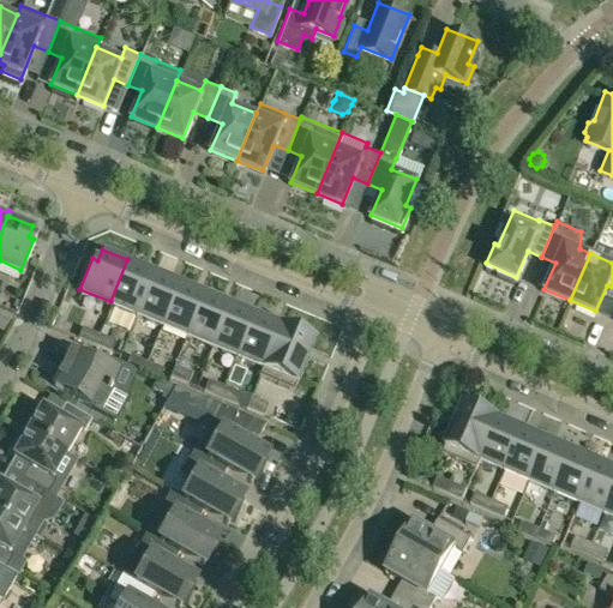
[(136,312),(152,270),(127,259),(110,301),(136,312)]
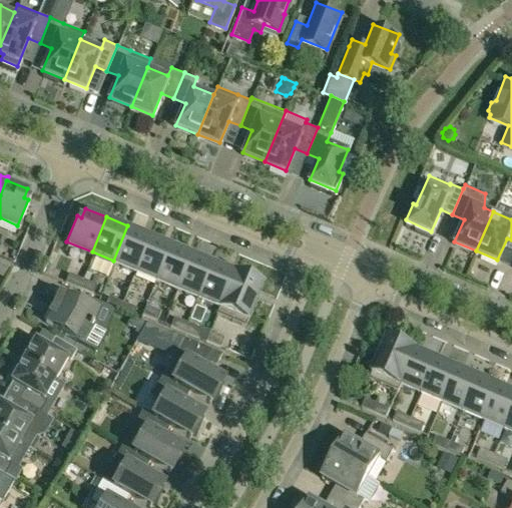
[(134,270),(148,234),(127,225),(113,261),(134,270)]
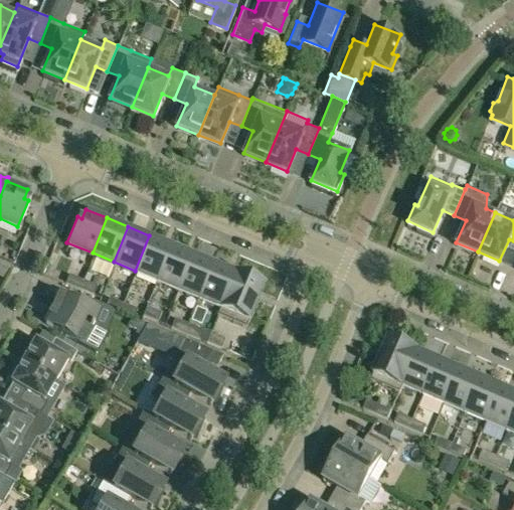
[(156,280),(170,244),(149,235),(135,271),(156,280)]
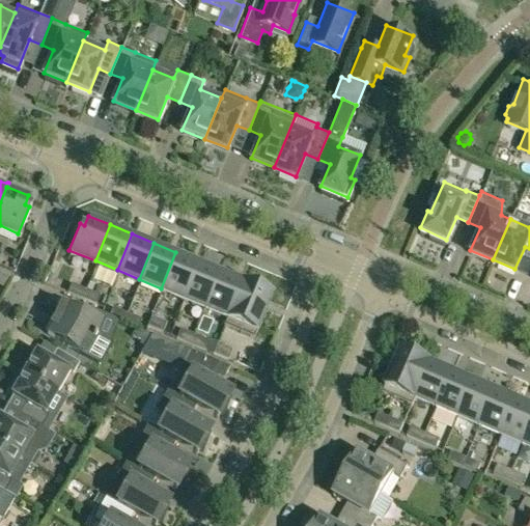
[(183,297),(197,261),(175,252),(161,288),(183,297)]
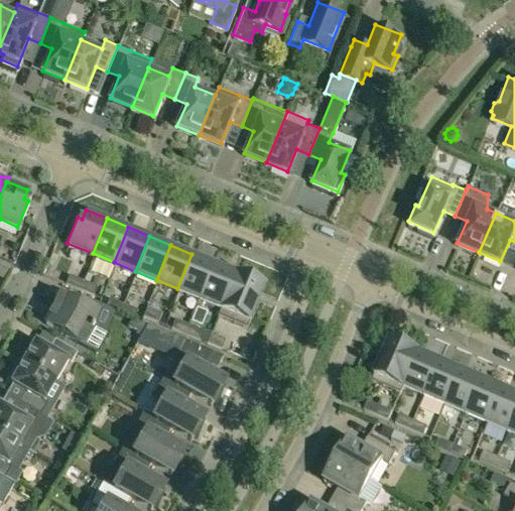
[(199,297),(213,262),(191,254),(177,288),(199,297)]
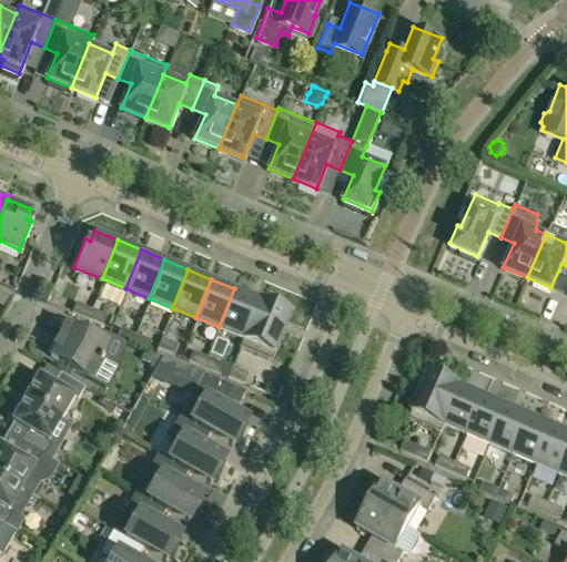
[(242,337),(257,298),(234,288),(219,327),(241,336),(242,337)]
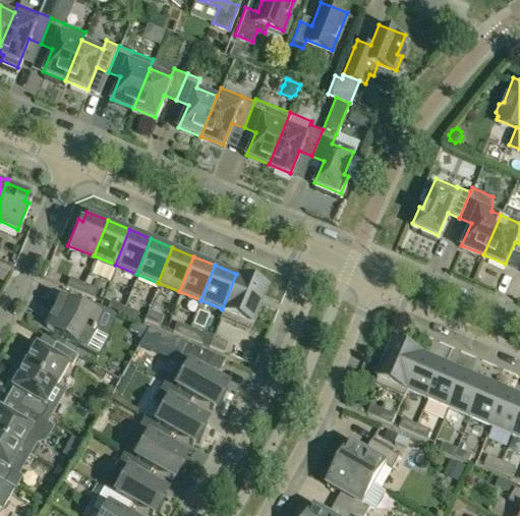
[(222,309),(221,308),(218,316),(248,328),(266,286),(236,274),(222,309)]
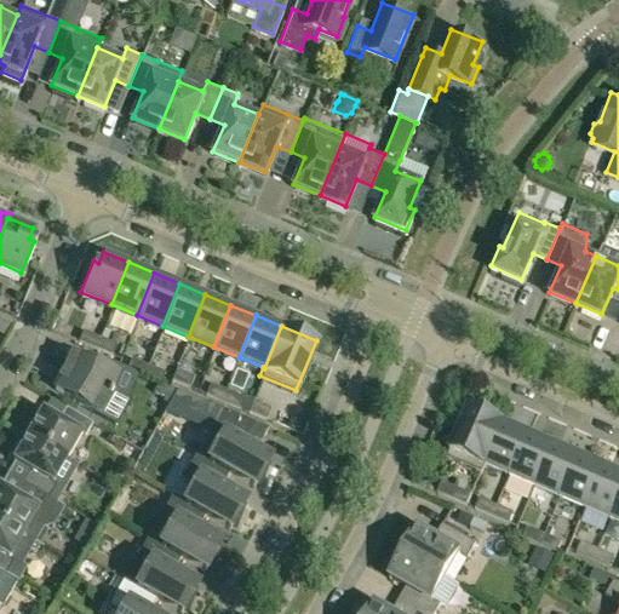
[(95,345),(98,334),(81,327),(78,338),(95,345)]
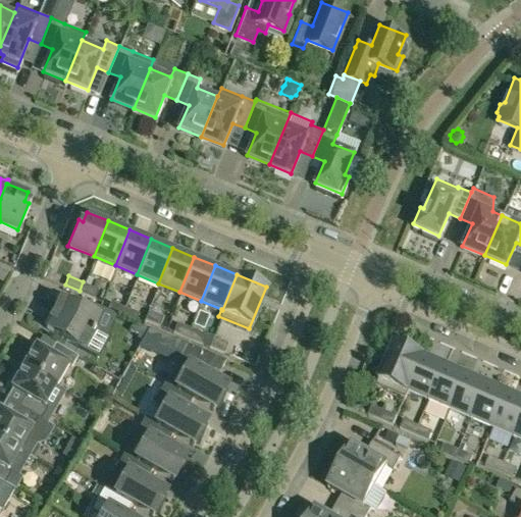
[(83,281),(80,291),(94,296),(97,288),(83,281)]
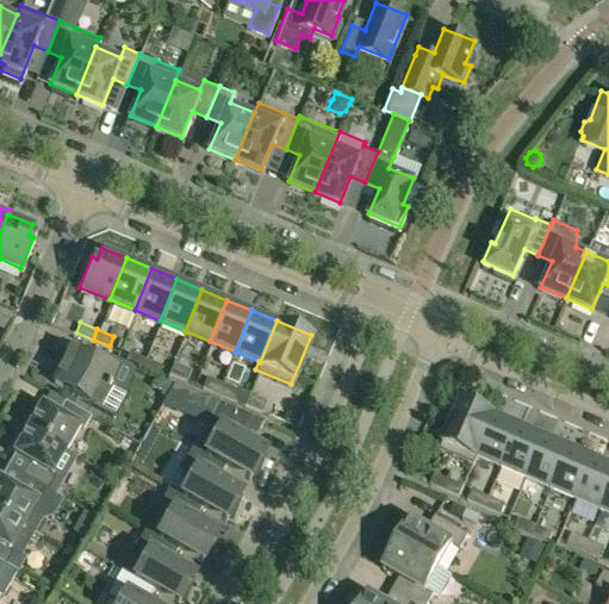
[(62,362),(53,379),(95,404),(105,387),(106,388),(110,383),(109,381),(115,366),(109,363),(112,355),(89,346),(86,354),(68,347),(62,362)]
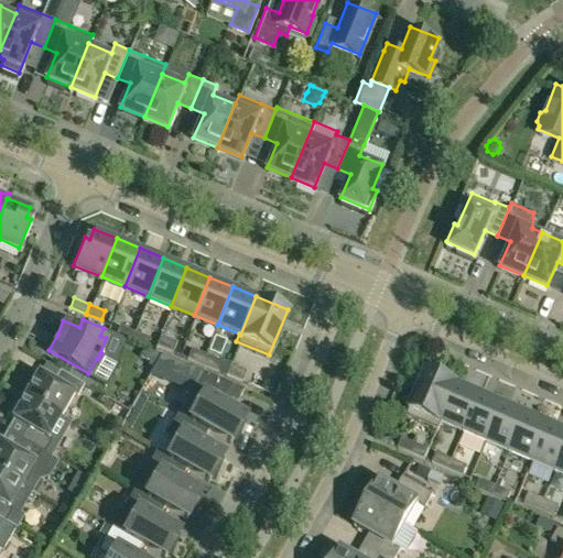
[(129,339),(133,329),(118,323),(114,332),(129,339)]
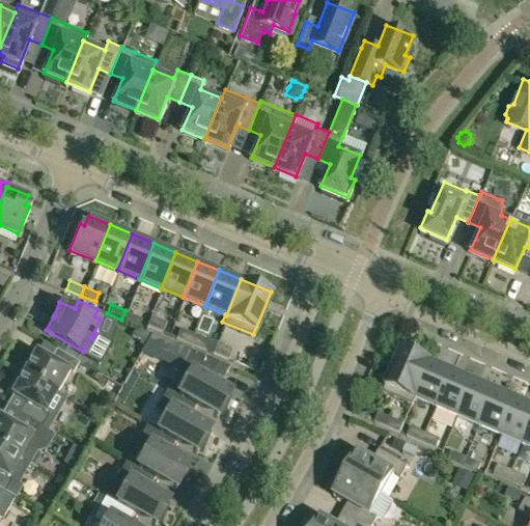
[(121,320),(135,325),(136,325),(140,316),(126,310),(121,320)]
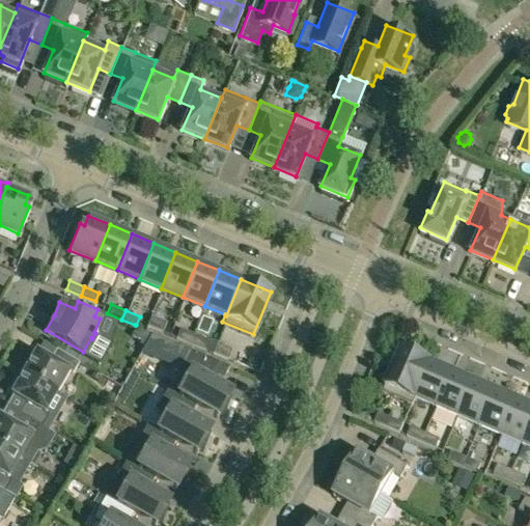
[(161,329),(165,320),(150,313),(146,323),(161,329)]
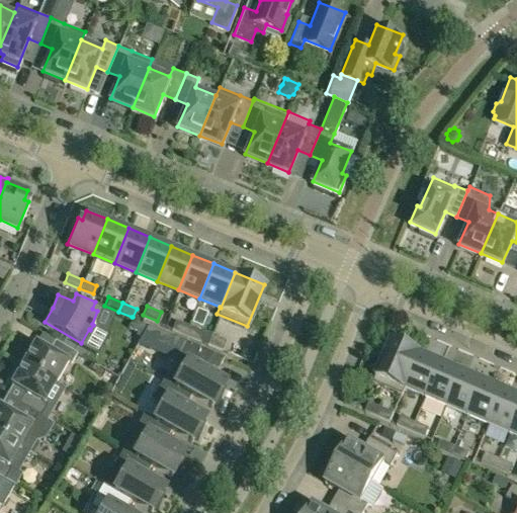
[(147,323),(133,317),(132,317),(127,324),(142,332),(147,323)]
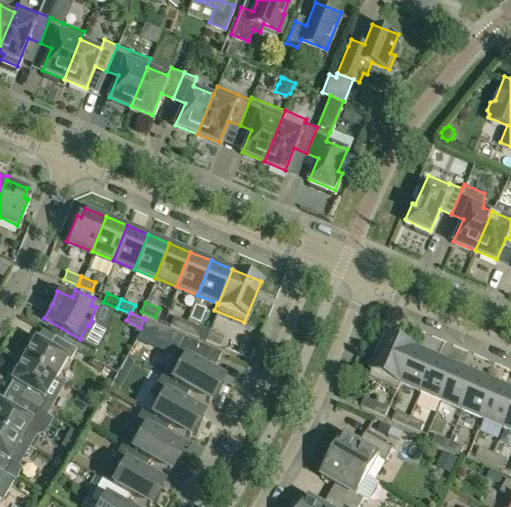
[(183,328),(187,320),(173,314),(169,322),(183,328)]
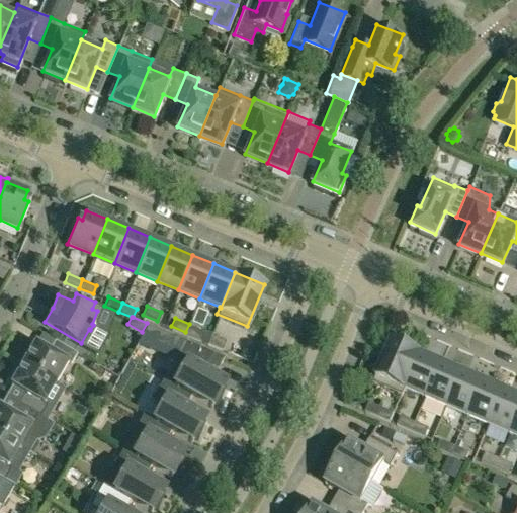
[(138,339),(149,344),(156,327),(147,323),(143,330),(142,332),(140,335),(138,339)]
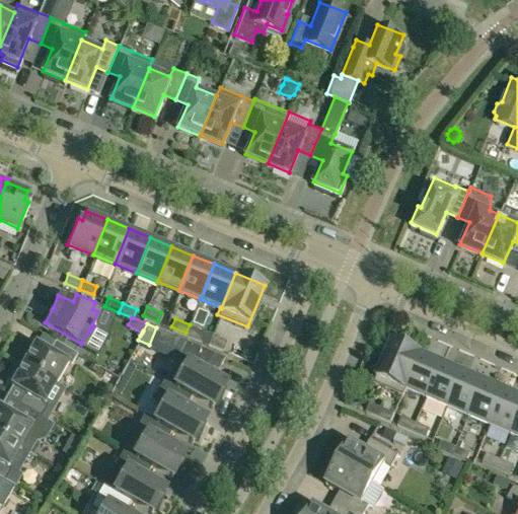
[(190,324),(186,333),(200,339),(204,329),(190,324)]
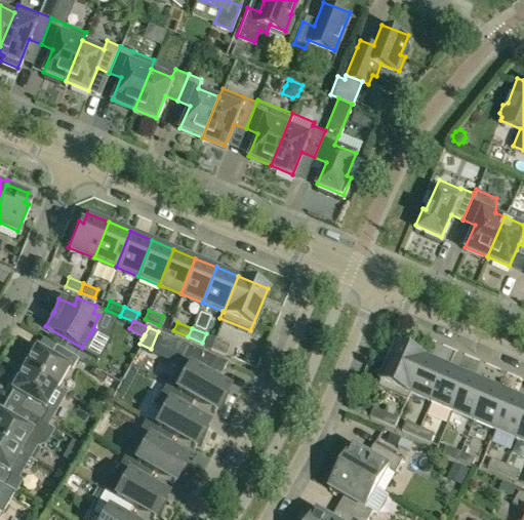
[(224,352),(228,343),(213,336),(209,346),(224,352)]
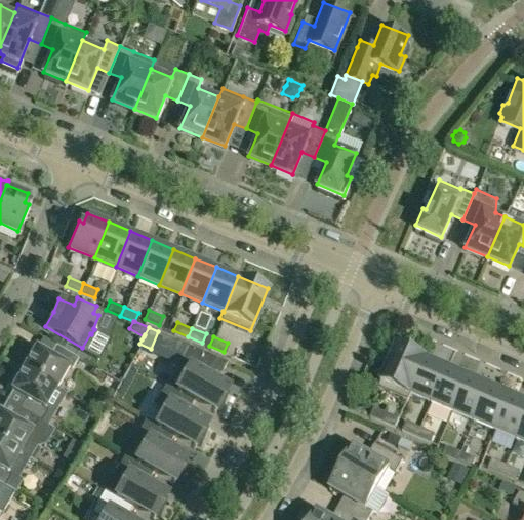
[(22,366),(55,385),(68,364),(71,366),(77,355),(54,342),(48,353),(34,345),(30,353),(26,353),(22,361),(24,364),(22,366)]
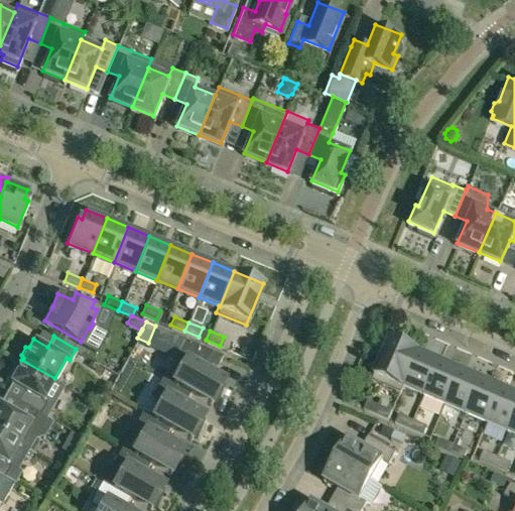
[(401,383),(416,349),(388,336),(370,377),(399,390),(402,384),(401,383)]
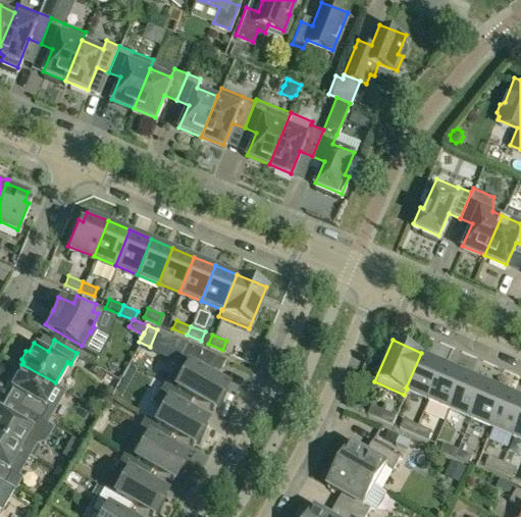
[(192,395),(212,407),(213,406),(212,405),(213,403),(219,406),(226,386),(224,385),(225,384),(205,372),(215,354),(186,341),(172,364),(183,372),(176,384),(175,385),(192,395)]
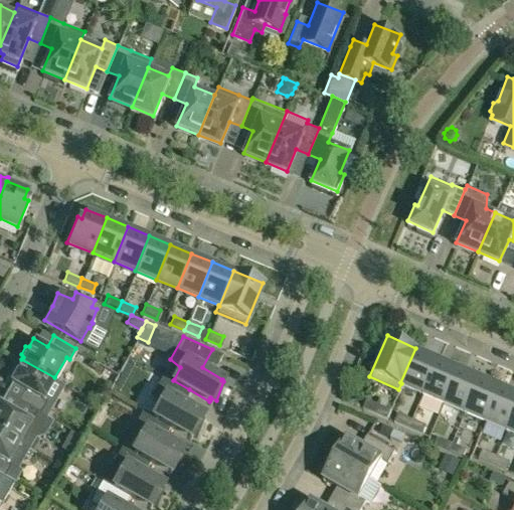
[(421,391),(437,357),(415,348),(400,382),(401,383),(421,391)]
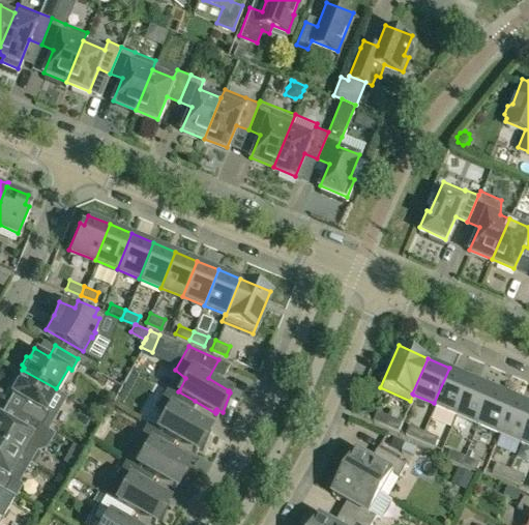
[(456,412),(471,377),(449,368),(434,403),(456,412)]
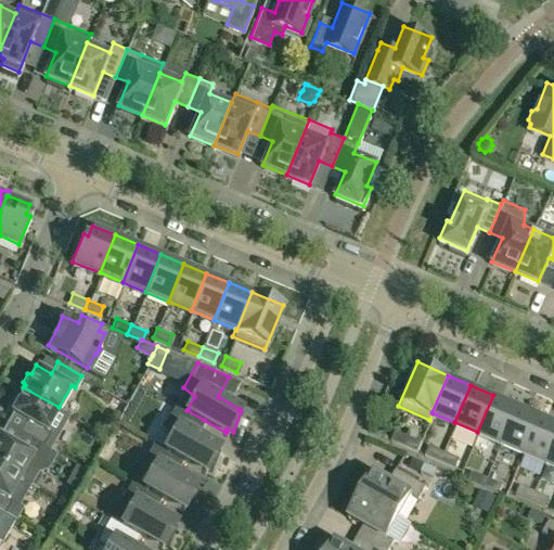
[(59,407),(23,387),(22,389),(18,389),(13,398),(15,400),(11,409),(25,418),(18,430),(42,443),(50,431),(55,435),(67,413),(59,408),(59,407)]
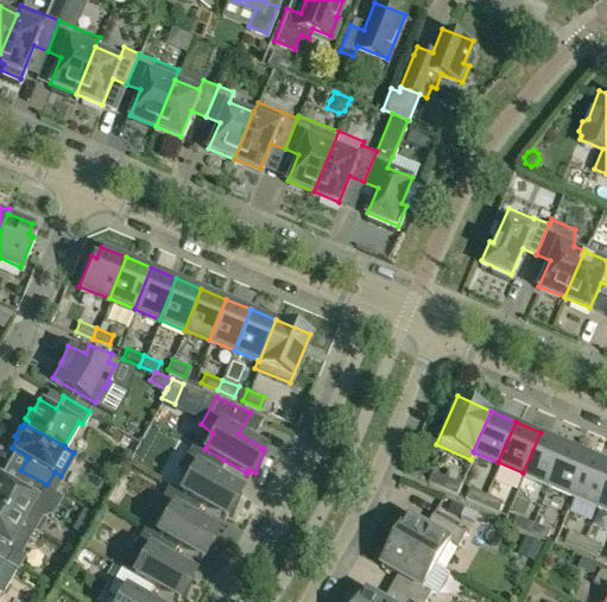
[(548,483),(566,443),(541,432),(523,473),(548,483)]
